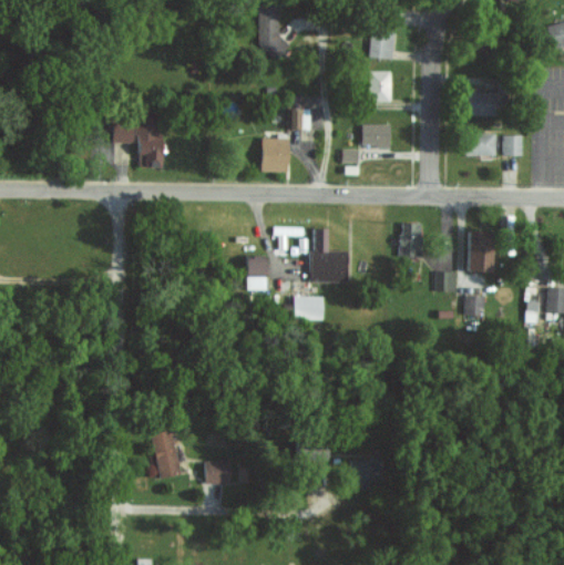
[(258,6),(259,48),(269,48),(269,59),(282,58),(280,4),(258,6)]
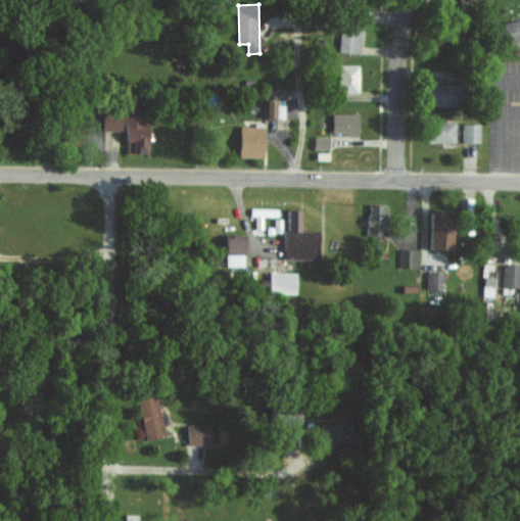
[(340,53),(362,55),(367,11),(358,9),(356,22),(343,21),(340,53)]
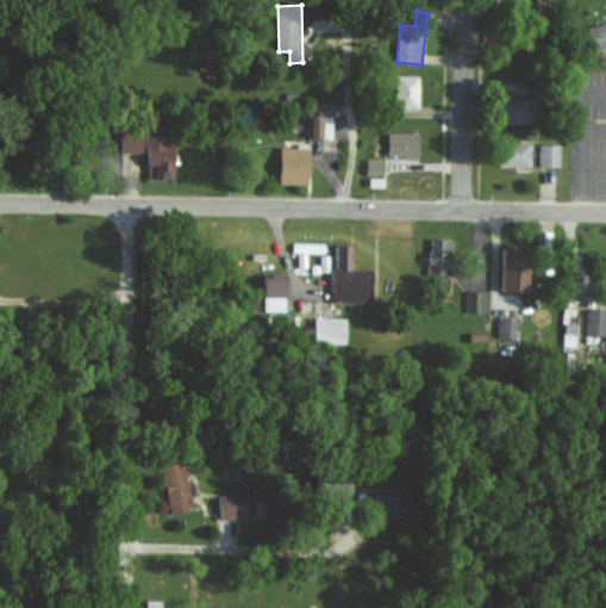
[(605,24),(588,28),(593,51),(605,49),(605,24)]
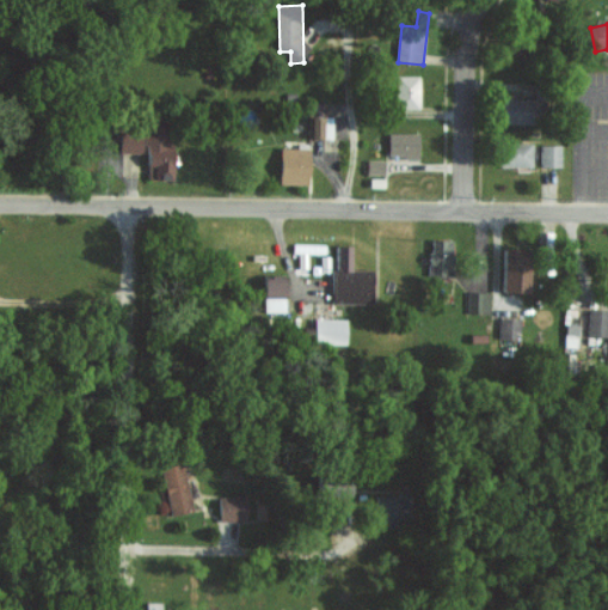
[(514,55),(532,59),(536,40),(519,36),(514,55)]
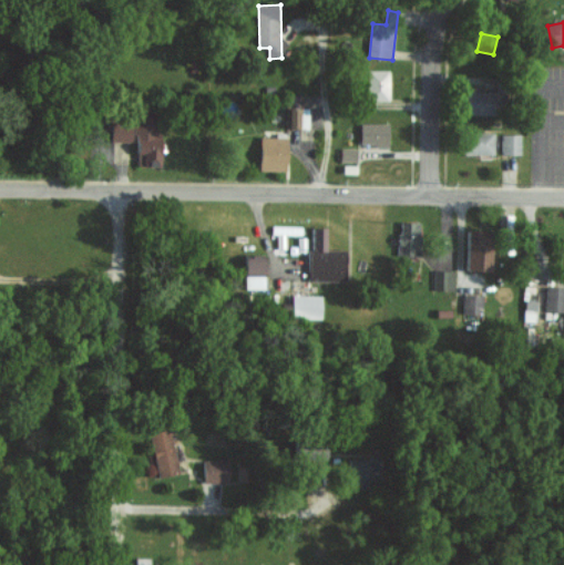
[(368,102),(390,102),(391,71),(369,71),(368,102)]
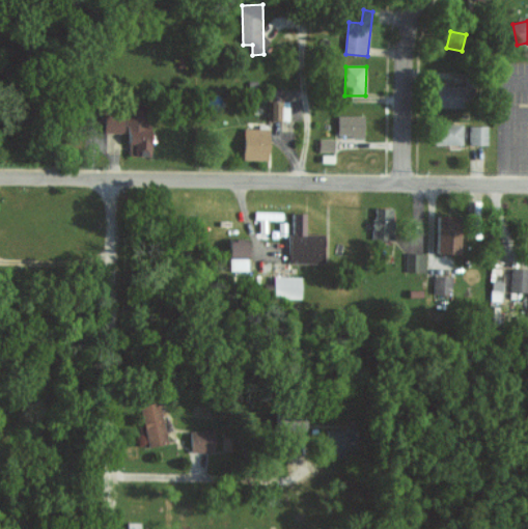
[(437,108),(467,109),(468,87),(437,86),(437,108)]
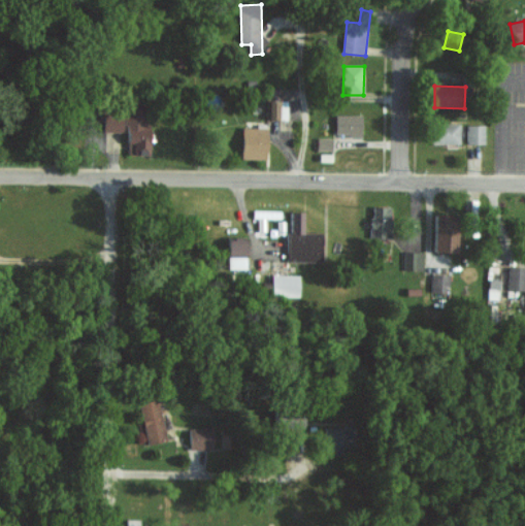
[(289,101),(268,101),(267,121),(289,121),(289,101)]
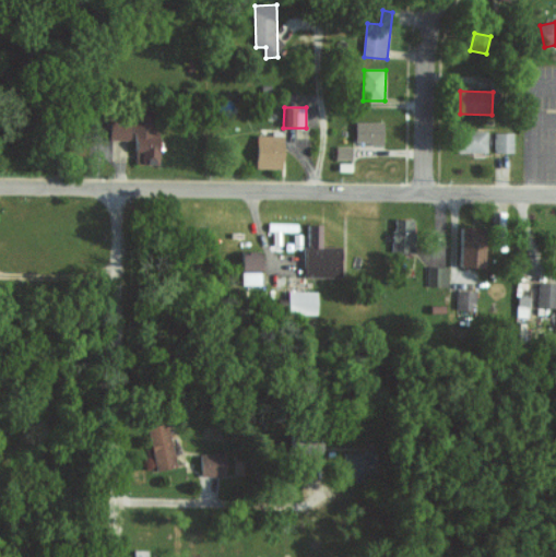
[(158,115),(135,115),(134,164),(157,164),(158,115)]
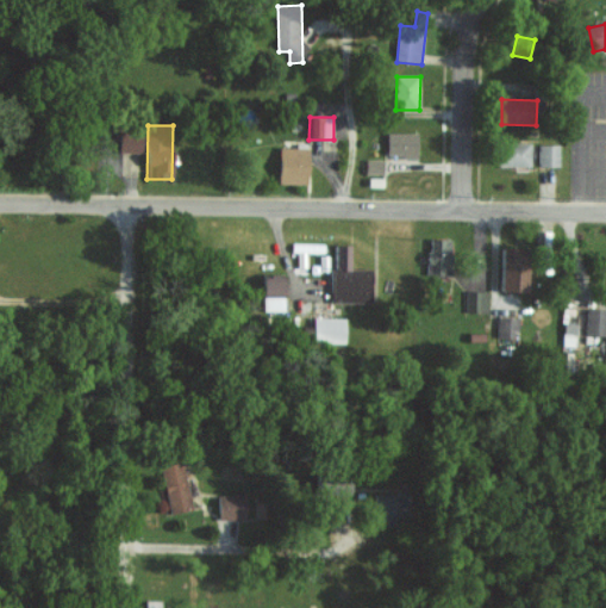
[(143,154),(144,132),(122,132),(122,154),(143,154)]
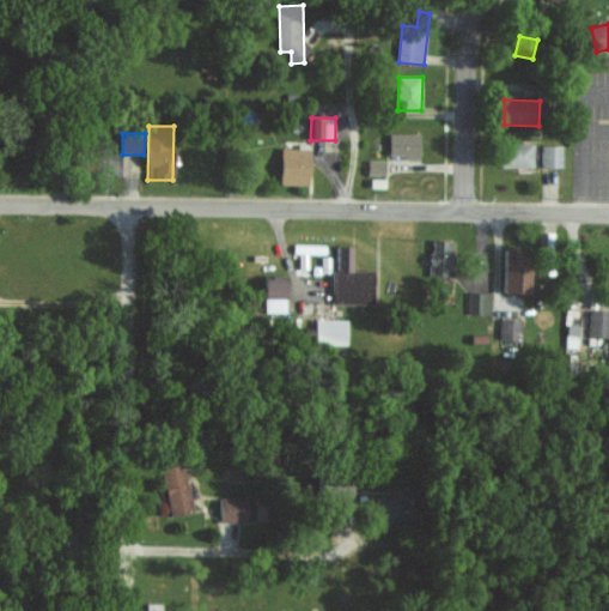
[(391,158),(421,158),(422,134),(391,134),(391,158)]
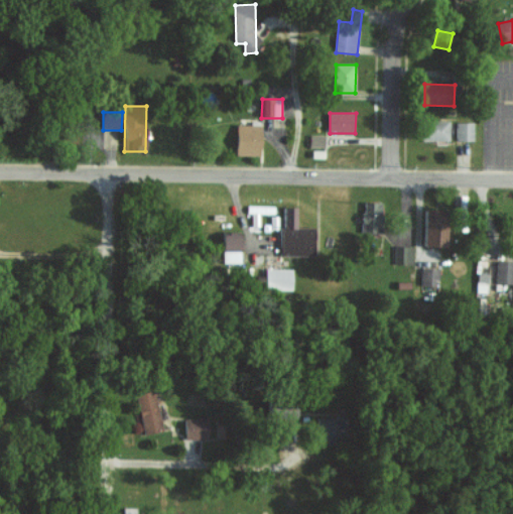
[(451,121),(422,122),(422,142),(452,141),(451,121)]
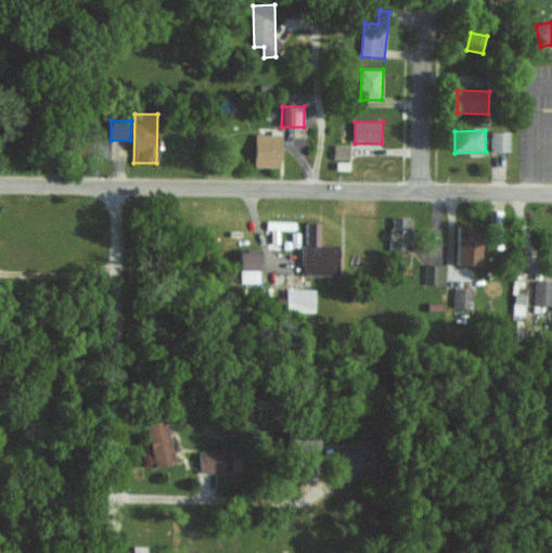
[(511,153),(512,132),(493,132),(492,152),(511,153)]
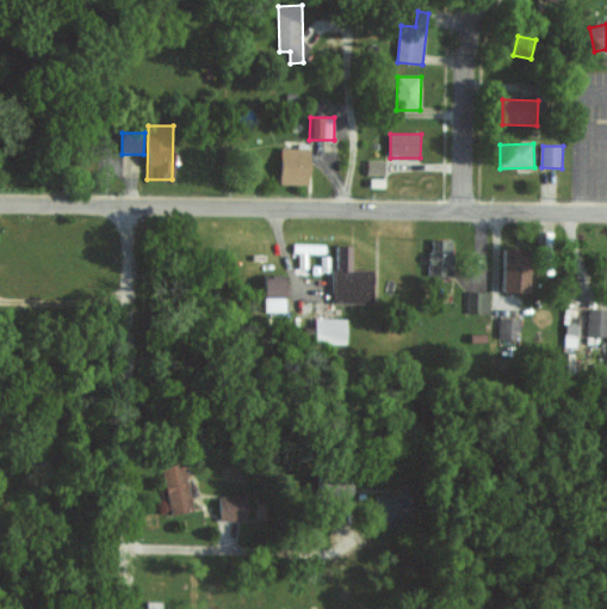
[(311,151),(282,149),(280,185),(310,186),(311,151)]
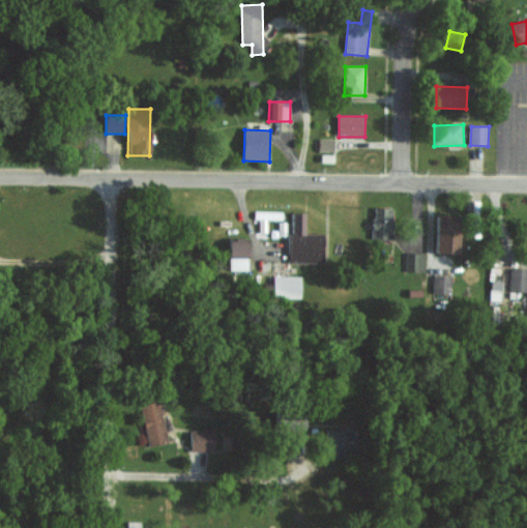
[(334,152),(334,140),(320,140),(320,151),(334,152)]
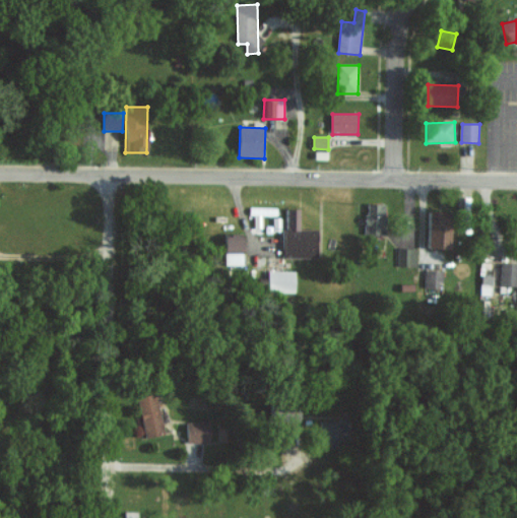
[(386,204),(367,204),(366,235),(385,236),(386,204)]
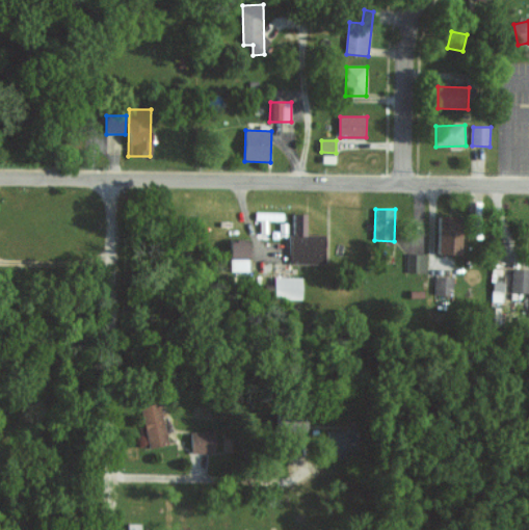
[(326,265),(326,236),(308,236),(308,215),(293,215),(292,265),(326,265)]
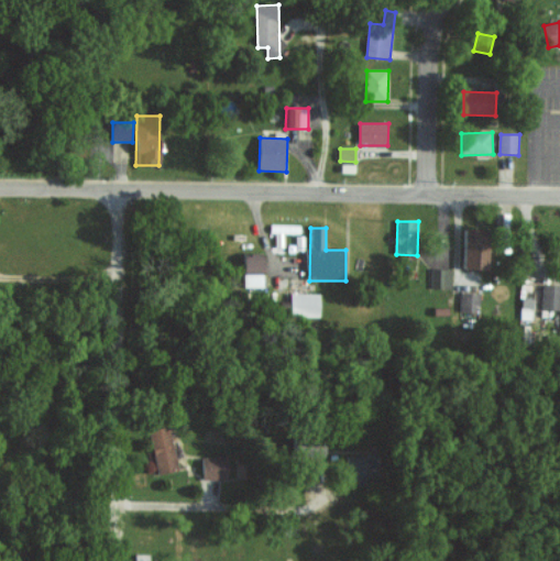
[(489,270),(490,231),(465,231),(465,270),(489,270)]
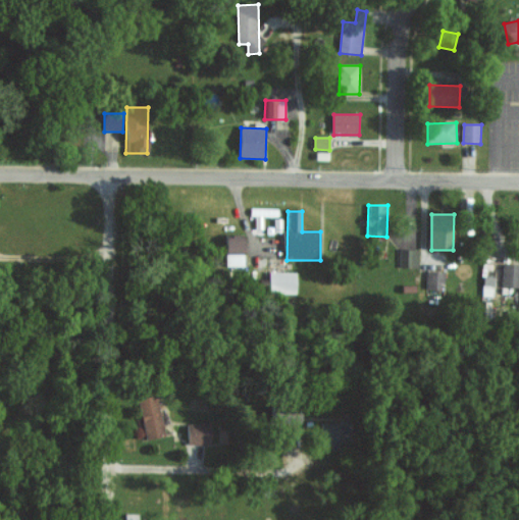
[(227,267),(246,267),(245,236),(226,237),(227,267)]
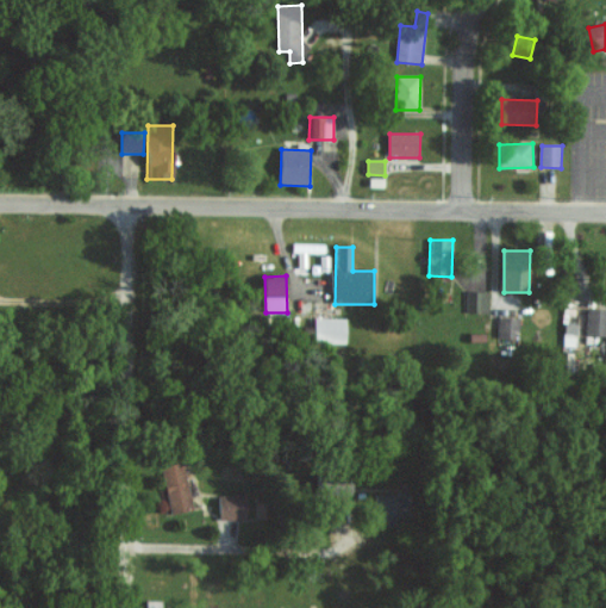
[(468,314),(491,314),(491,292),(468,292),(468,314)]
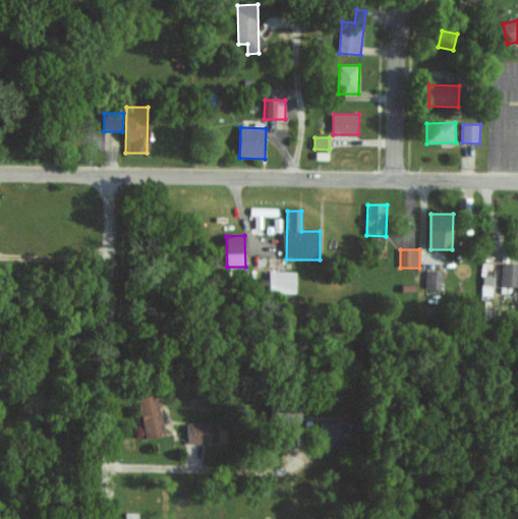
[(502,287),(517,288),(517,266),(503,265),(502,287)]
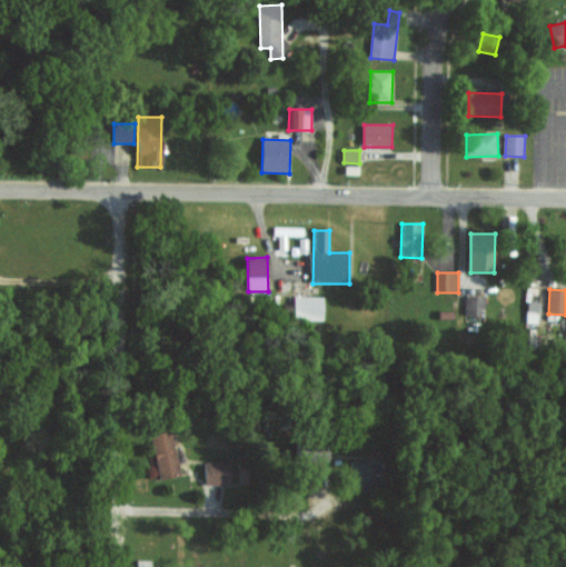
[(466,316),(485,316),(486,297),(467,297),(466,316)]
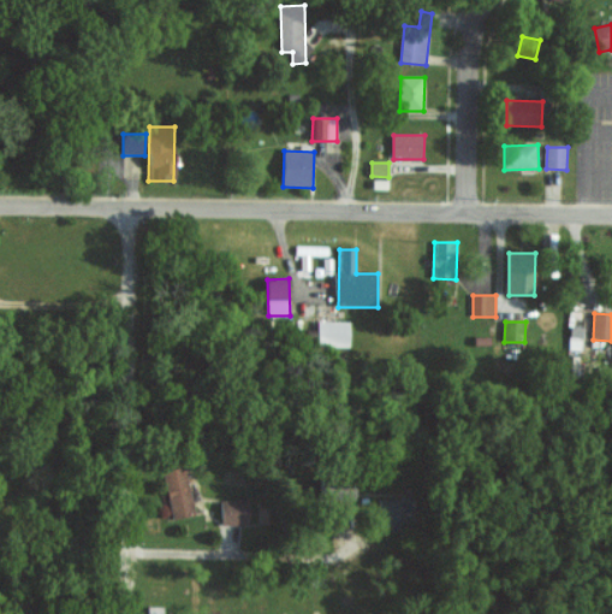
[(350,348),(351,323),(319,323),(318,348),(350,348)]
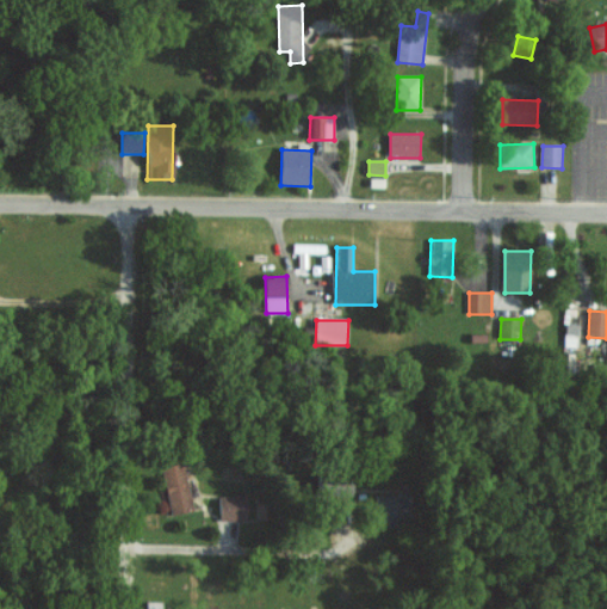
[(577,350),(578,325),(567,325),(565,350),(577,350)]
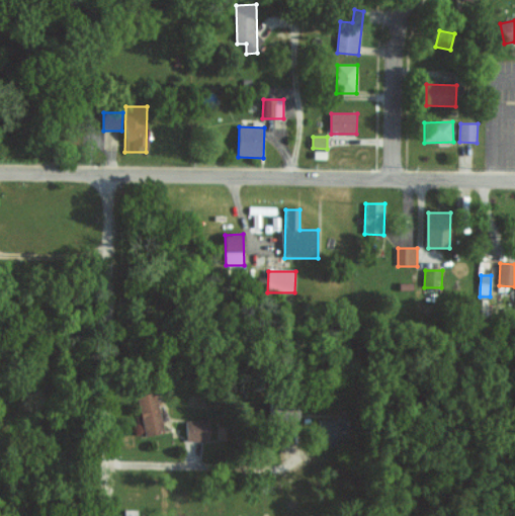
[(146,437),(165,433),(157,393),(137,397),(146,437)]
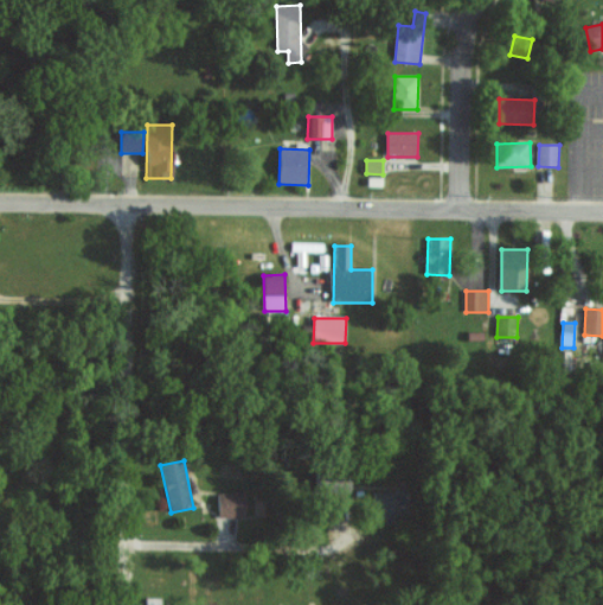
[(219,518),(247,517),(245,494),(219,494),(219,518)]
